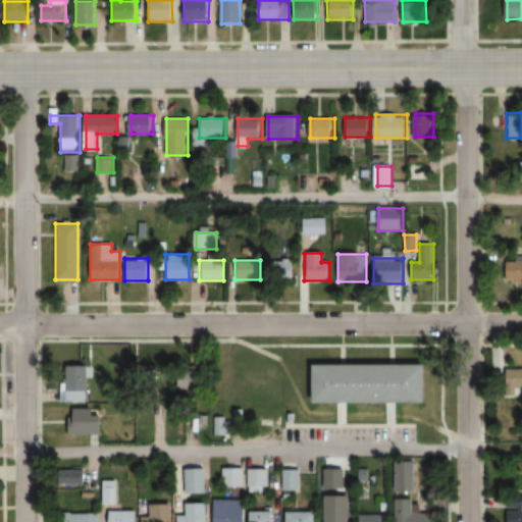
[(271,260),(271,281),(294,281),(294,260),(271,260)]
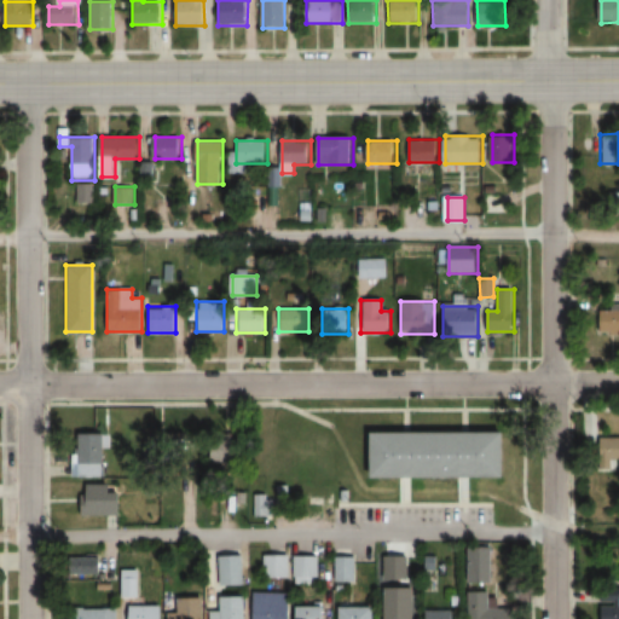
[(510,476),(510,431),(376,431),(376,476),(510,476)]
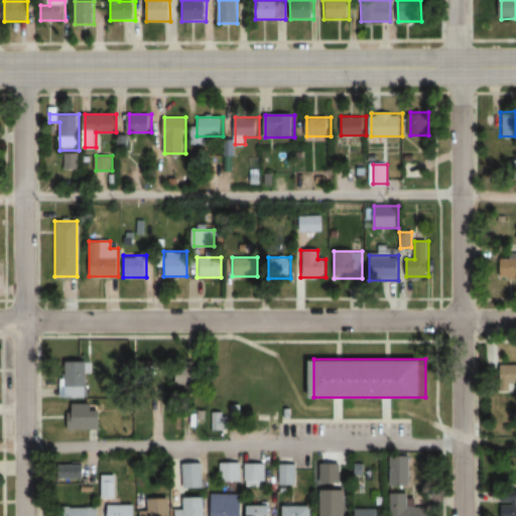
[(62,396),(89,396),(89,361),(62,361),(62,396)]
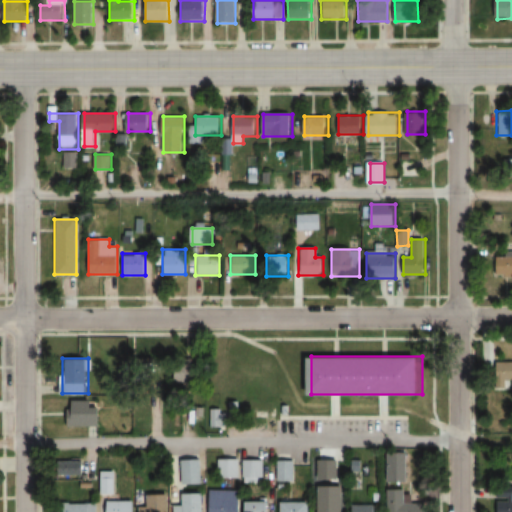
[(200,363),(179,363),(179,383),(200,383),(200,363)]
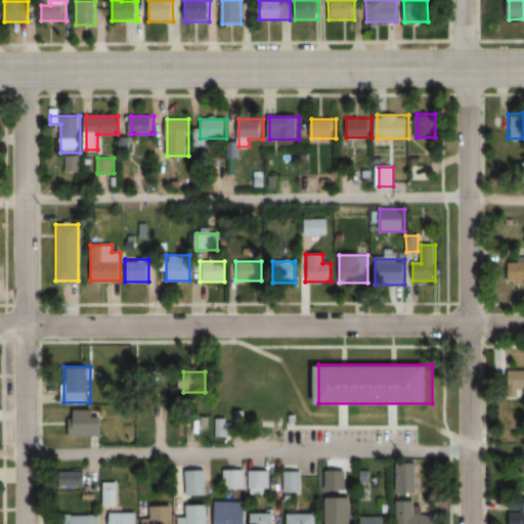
[(71,409),(71,436),(103,436),(103,409),(71,409)]
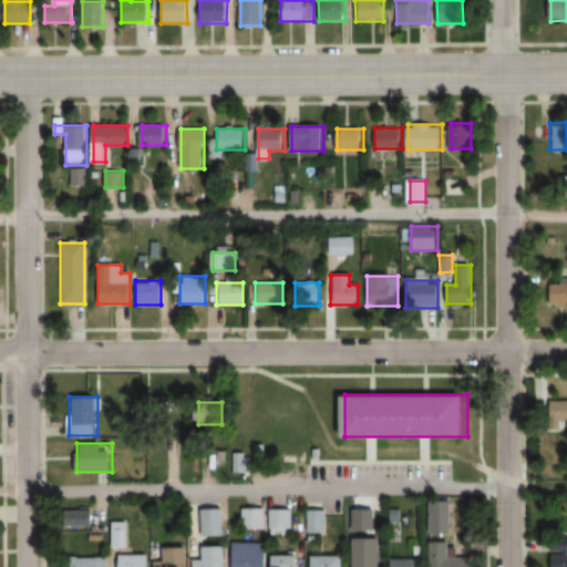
[(251,472),(251,462),(260,462),(260,452),(230,452),(230,472),(251,472)]
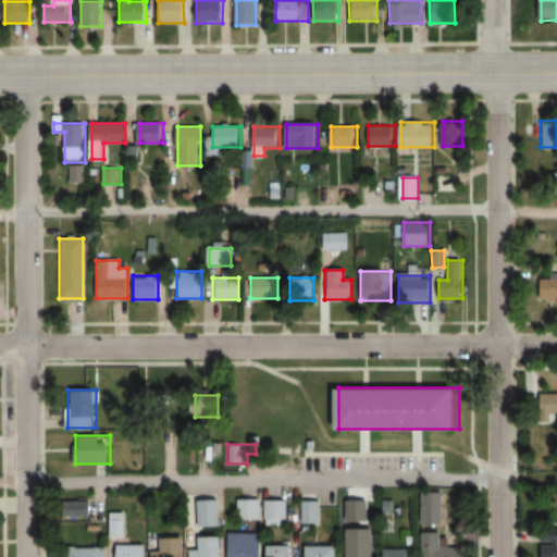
[(421,524),(447,524),(447,492),(421,492),(421,524)]
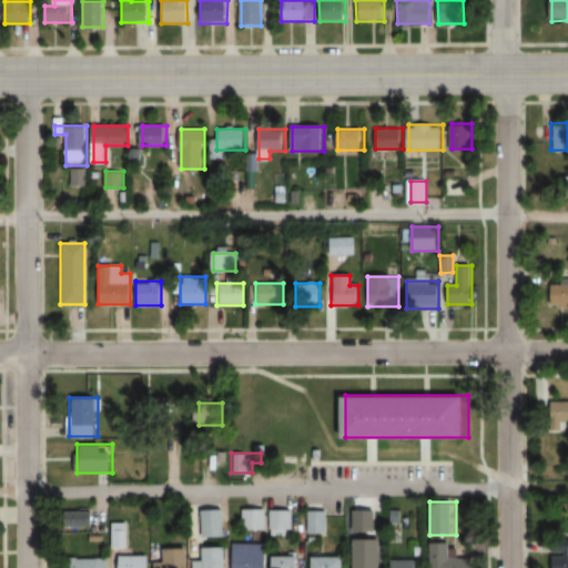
[(202,537),(224,537),(224,509),(202,509),(202,537)]
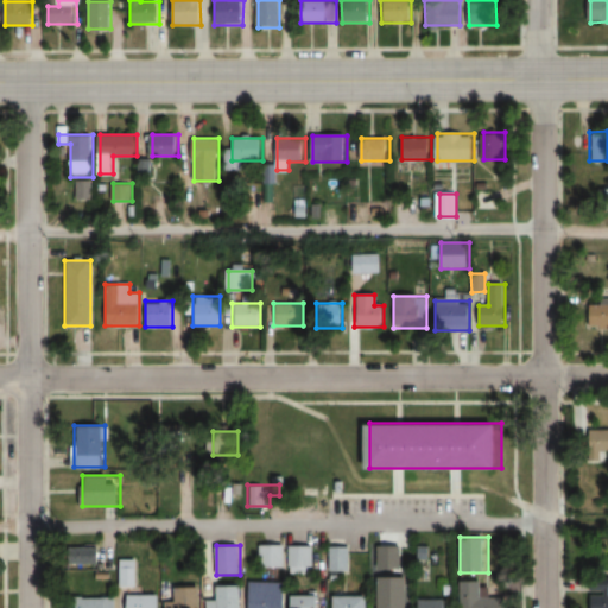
[(283,545),(257,545),(257,568),(283,568),(283,545)]
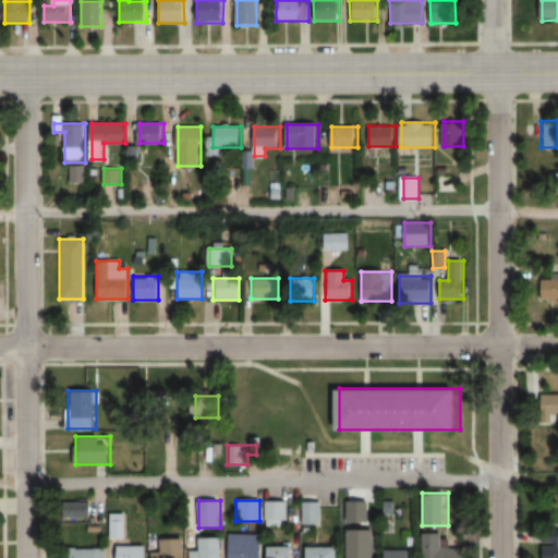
[(287,500),(264,500),(264,522),(287,522),(287,500)]
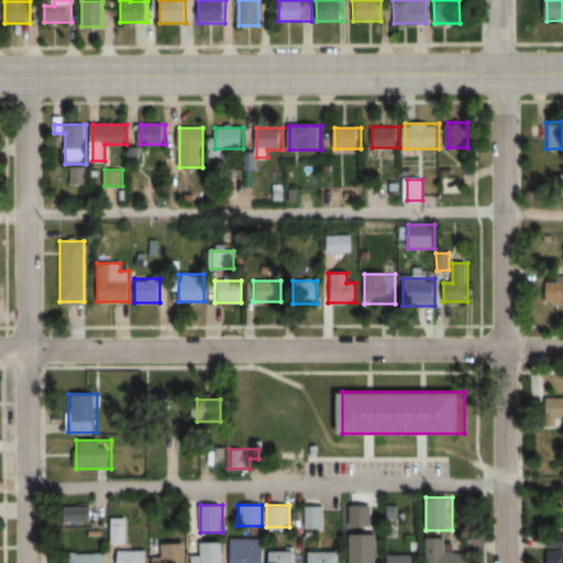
[(305,529),(322,529),(322,506),(305,506),(305,529)]
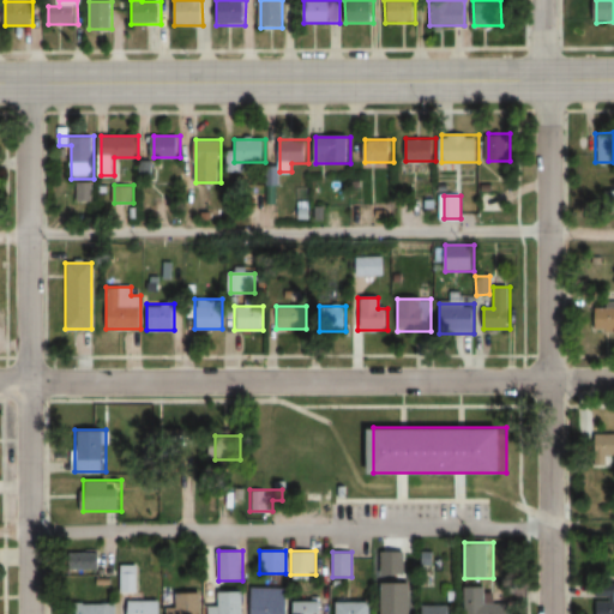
[(138,565),(120,565),(120,593),(138,593),(138,565)]
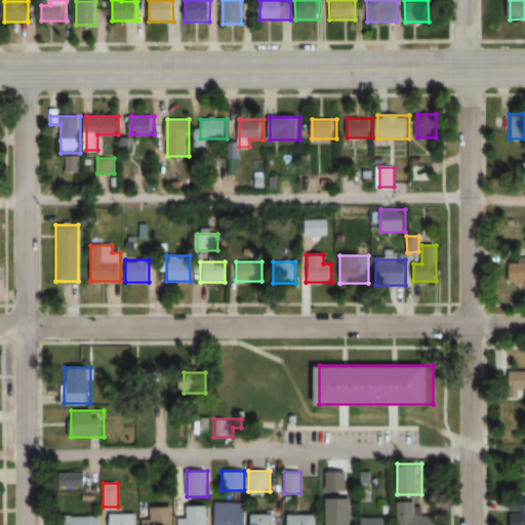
[(524,524),(524,499),(509,499),(508,524),(524,524)]
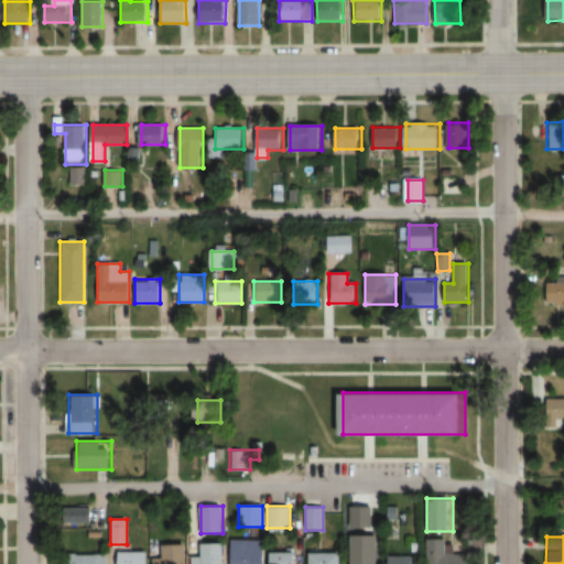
[(427,539),(426,563),(468,563),(468,554),(446,553),(446,539),(427,539)]
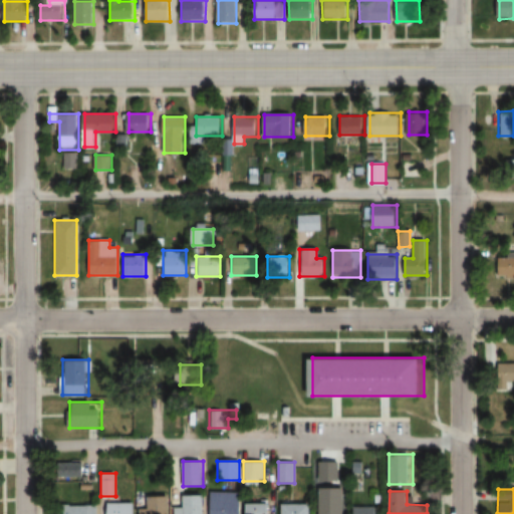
[(210,513),(240,513),(241,492),(211,492),(210,513)]
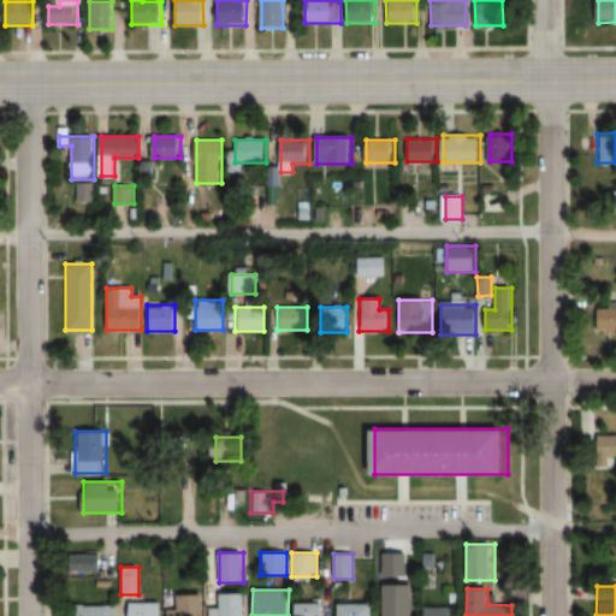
[(209,615),(244,615),(246,593),(220,593),(220,608),(211,608),(209,615)]
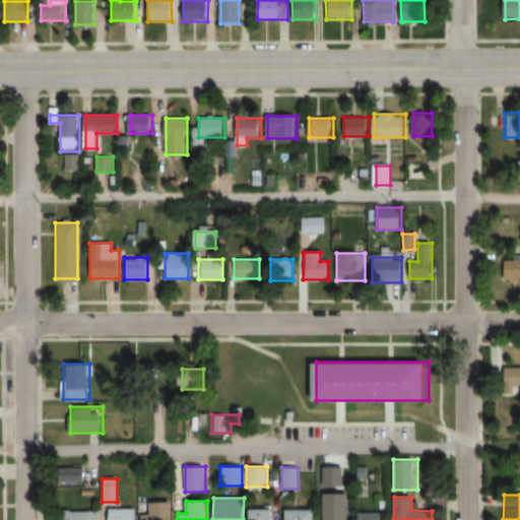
[(172,519),(173,502),(150,502),(150,514),(144,514),(143,519),(172,519)]
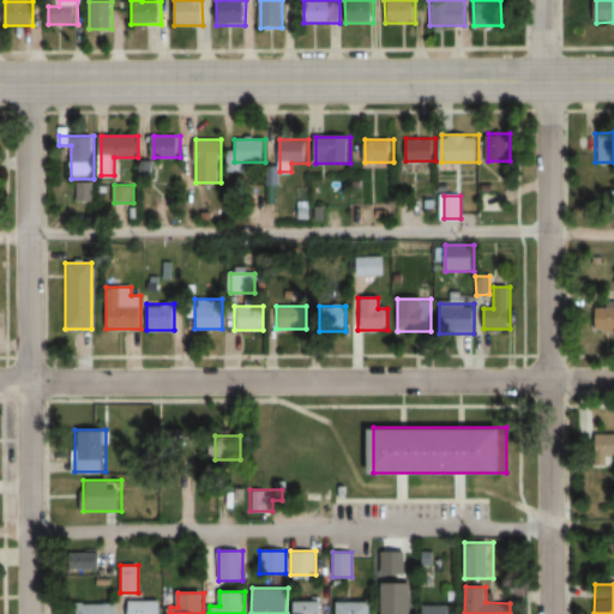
[(127,613),(162,613),(163,600),(128,600),(127,613)]
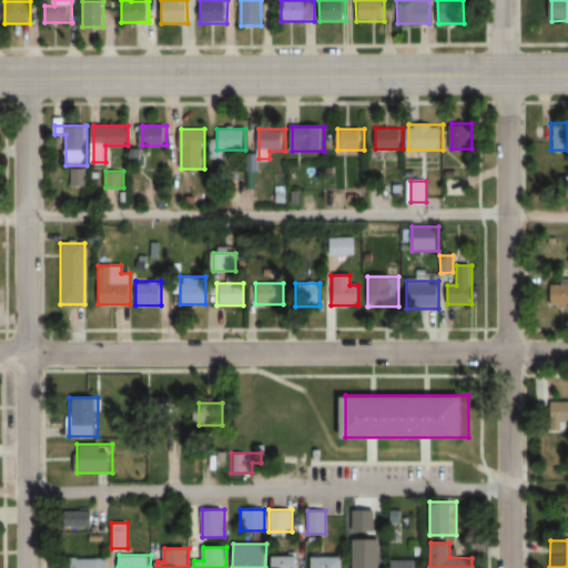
[(298,567),(298,556),(271,556),(271,567),(298,567)]
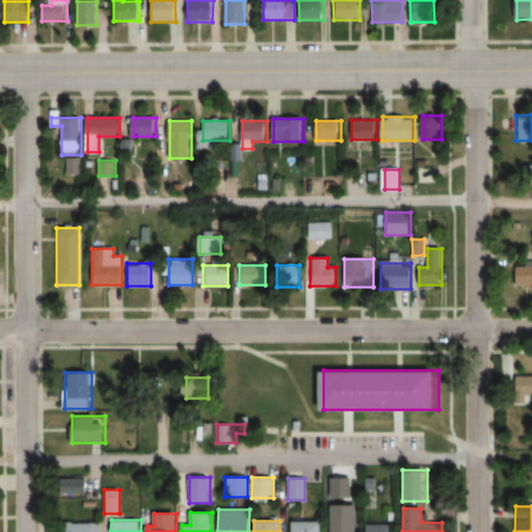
[(291,521),(291,531),(322,531),(322,521),(291,521)]
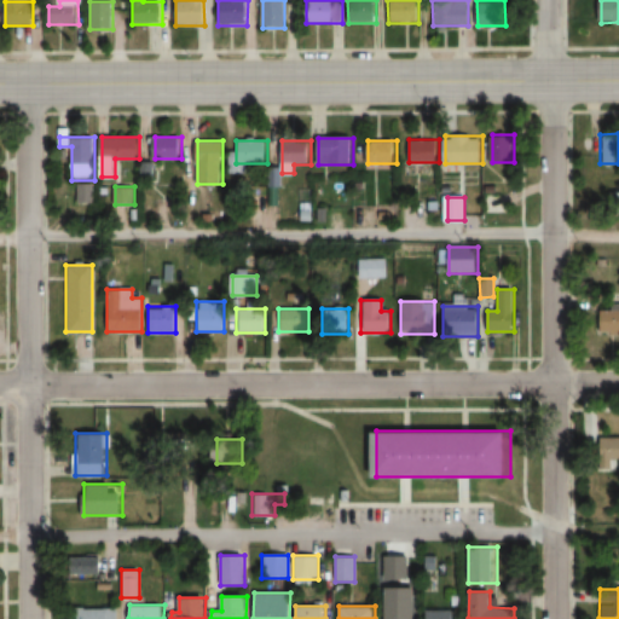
[(70,607),(70,618),(108,618),(109,607),(70,607)]
